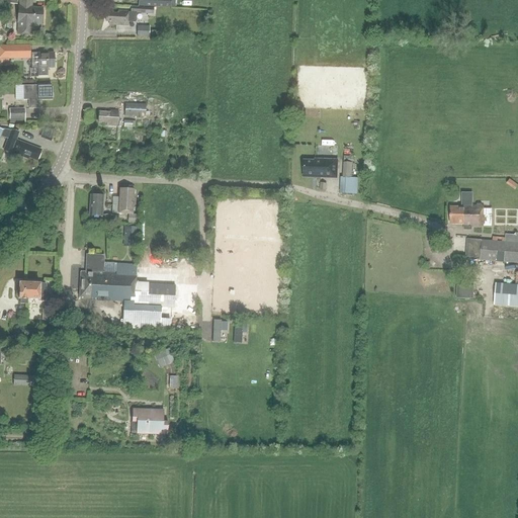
[(40,24),(41,9),(31,9),(31,0),(19,0),(19,6),(18,6),(17,22),(18,22),(17,34),(32,34),(33,23),(40,24)]
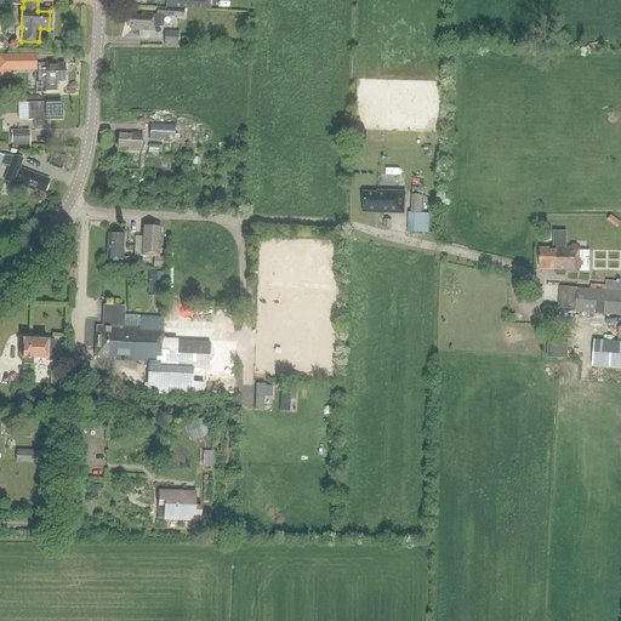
[(154,32),(154,26),(161,27),(163,26),(163,16),(183,17),(183,10),(157,9),(157,13),(142,12),(142,16),(127,16),(127,26),(131,27),(131,30),(154,32)]
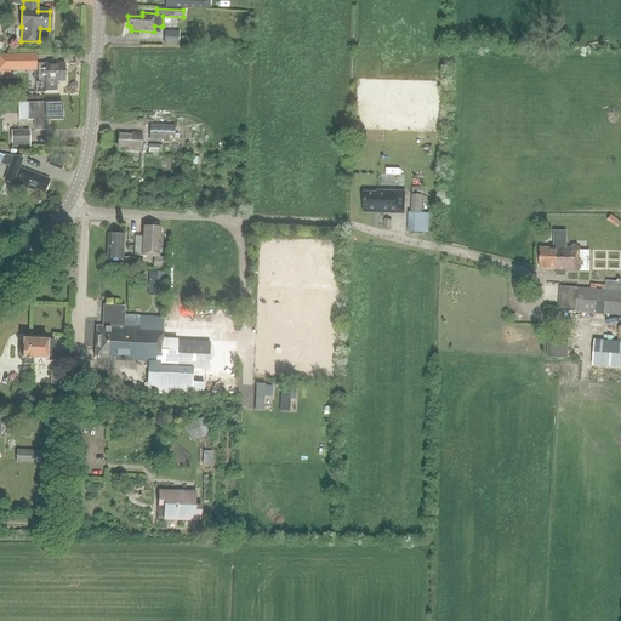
[(164,32),(164,45),(178,45),(178,32),(164,32)]
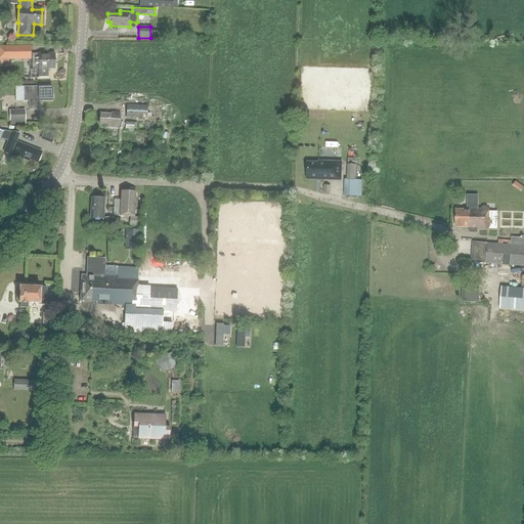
[(31,46),(20,46),(12,46),(12,55),(31,54),(31,46)]
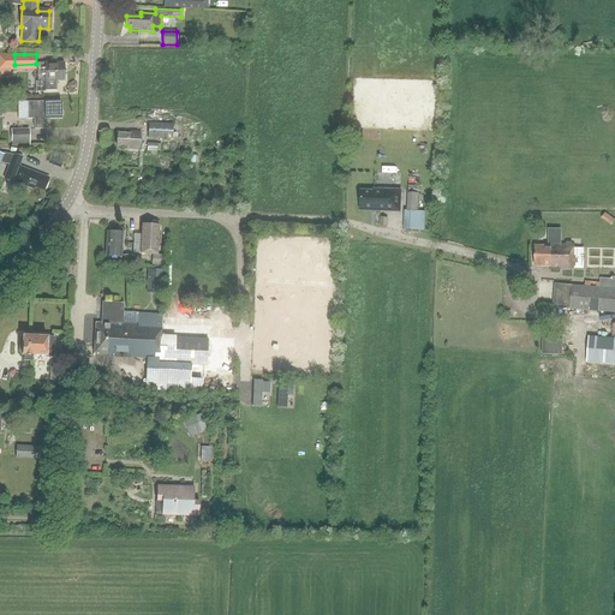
[(64,81),(64,63),(45,63),(37,63),(37,81),(45,81),(46,90),(57,90),(55,81),(64,81)]
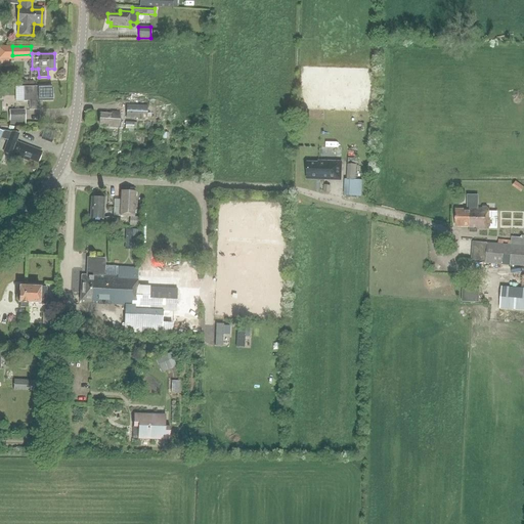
[(24,86),(24,101),(29,101),(29,110),(39,110),(39,101),(51,100),(51,98),(53,97),(53,94),(51,93),(51,85),(24,86)]
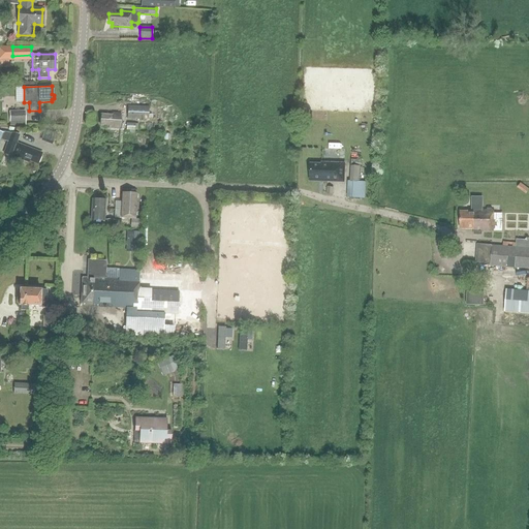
[(127,105),(127,119),(148,120),(148,119),(152,119),(152,115),(148,114),(148,106),(127,105)]
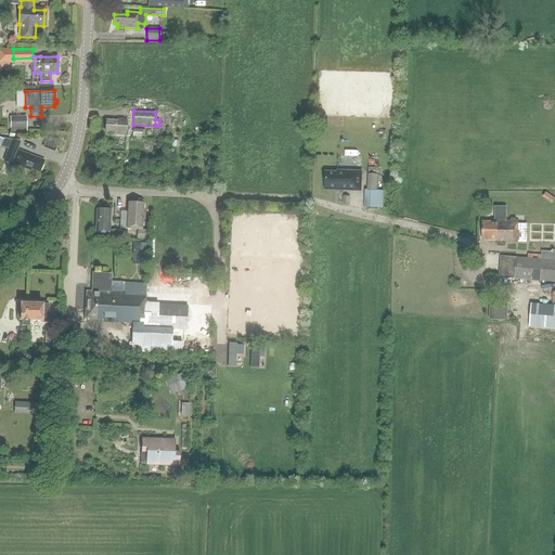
[(10,129),(26,128),(25,115),(9,116),(10,129)]
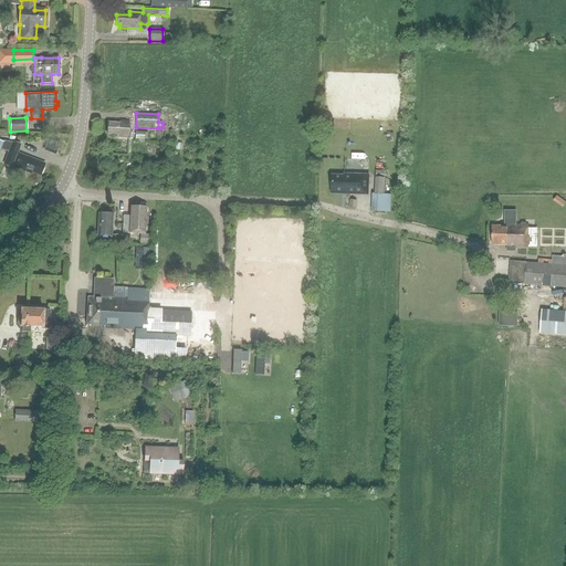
[(128,138),(128,121),(121,121),(121,123),(107,123),(107,134),(116,135),(116,137),(128,138)]
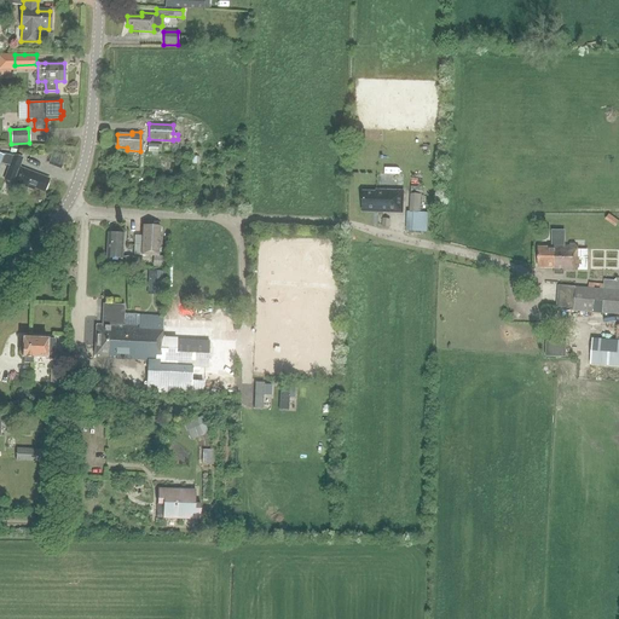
[(4,156),(0,154),(0,163),(10,166),(6,177),(4,180),(12,184),(12,186),(25,191),(27,189),(34,191),(34,190),(44,194),(44,191),(48,181),(44,180),(44,178),(19,166),(22,157),(4,154),(4,156)]
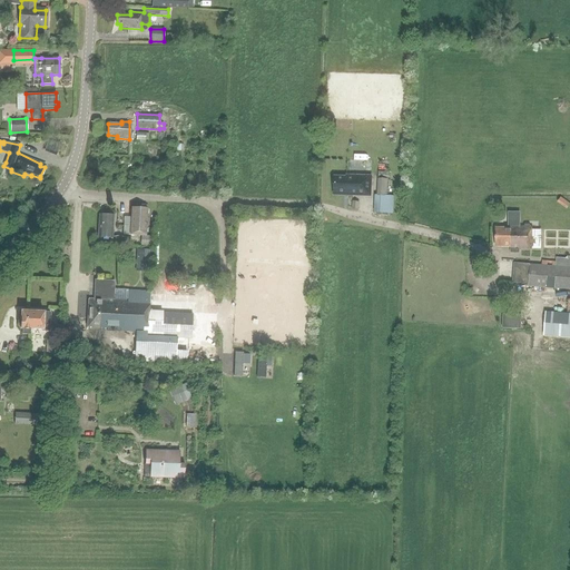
[(377,209),(386,209),(387,172),(379,172),(377,209)]
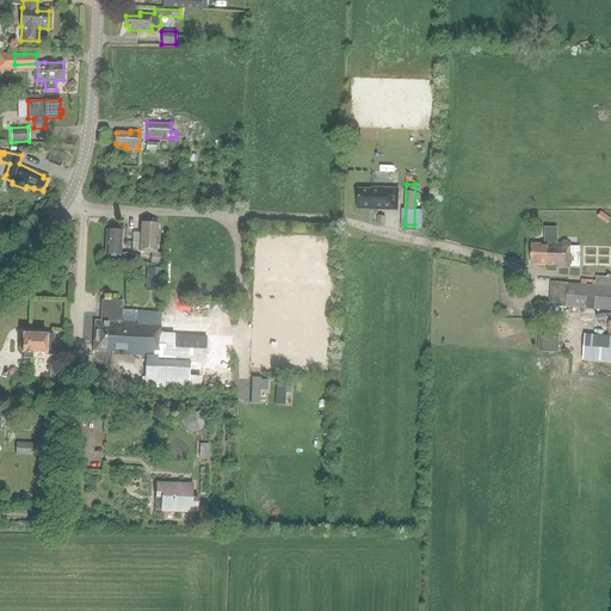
[(396,209),(397,191),(397,190),(372,189),(372,191),(359,190),(358,208),(396,209)]
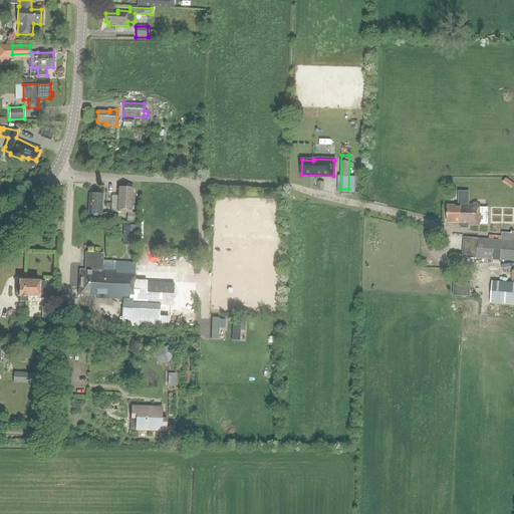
[(504,178),(502,182),(511,187),(513,182),(504,178)]
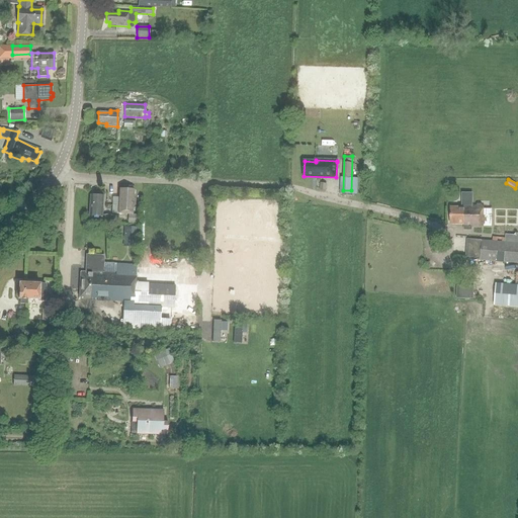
[(133,214),(134,189),(119,189),(118,213),(133,214)]
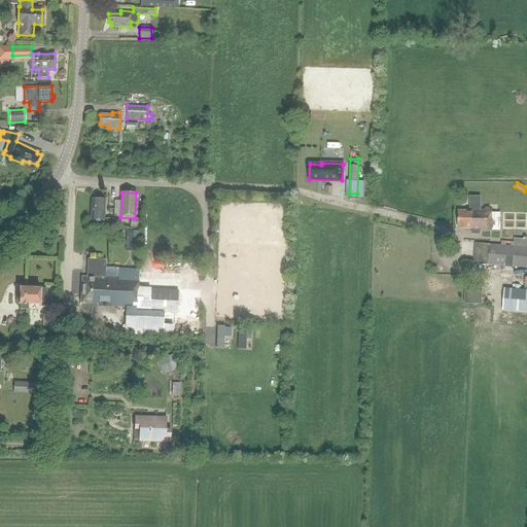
[(470,210),(458,210),(458,229),(471,229),(471,230),(500,230),(500,210),(492,210),(492,209),(490,209),(489,208),(485,208),(484,209),(481,209),(481,197),(470,197),(470,210)]
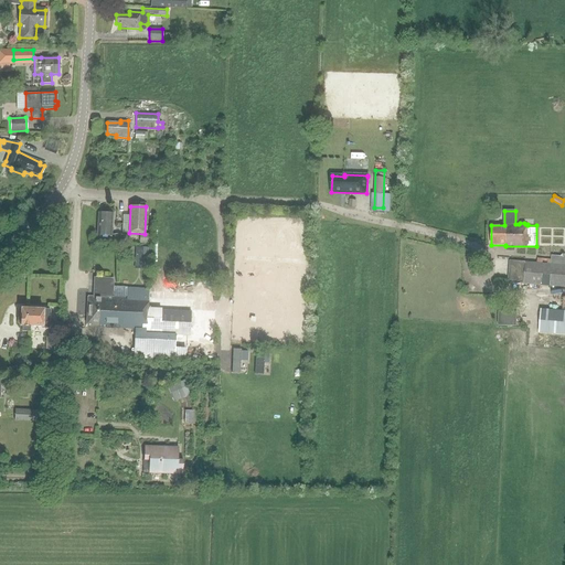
[(112,236),(113,213),(98,212),(96,242),(119,243),(124,243),(124,236),(121,234),(120,234),(118,233),(117,233),(115,234),(114,234),(113,235),(112,236)]
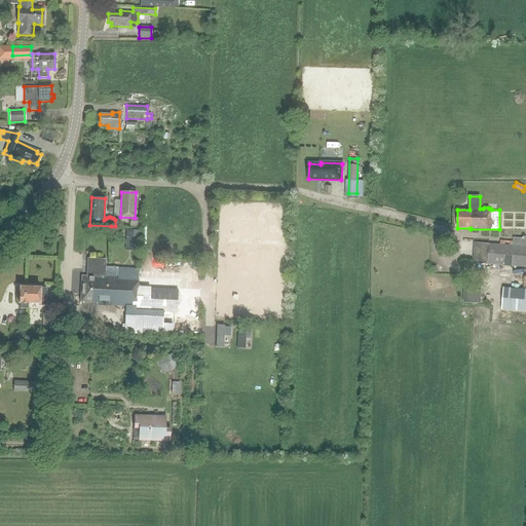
[(139,218),(130,218),(129,227),(138,228),(139,218)]
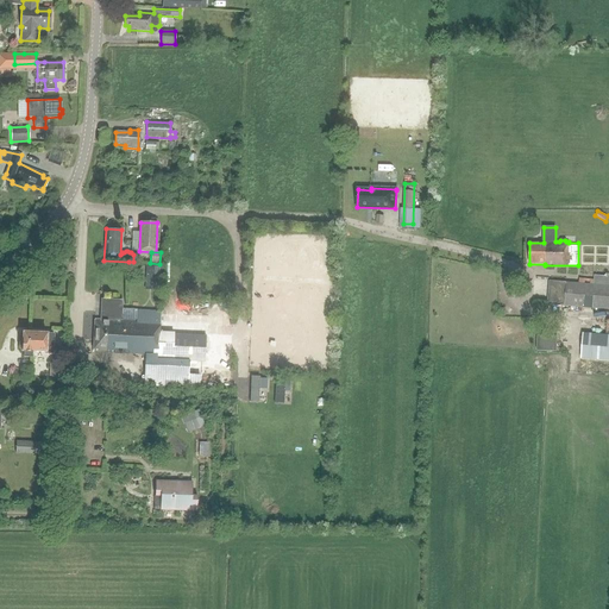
[(157,275),(145,274),(145,287),(155,288),(155,282),(157,282),(157,275)]
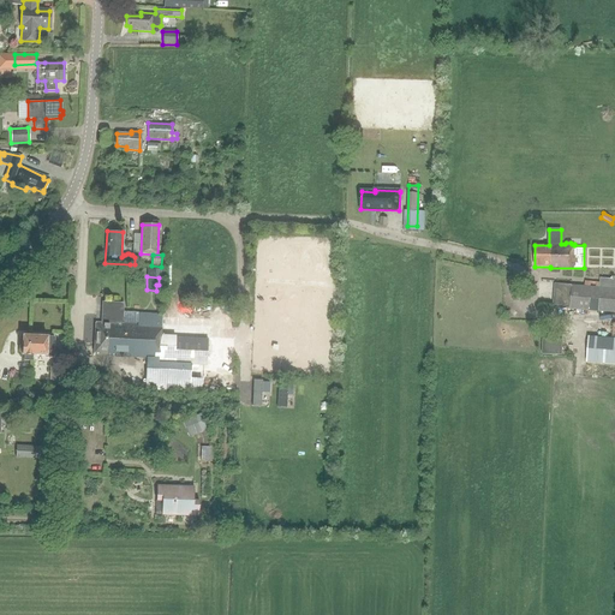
[(572,285),(569,309),(579,310),(614,312),(614,287),(584,286),(572,285)]
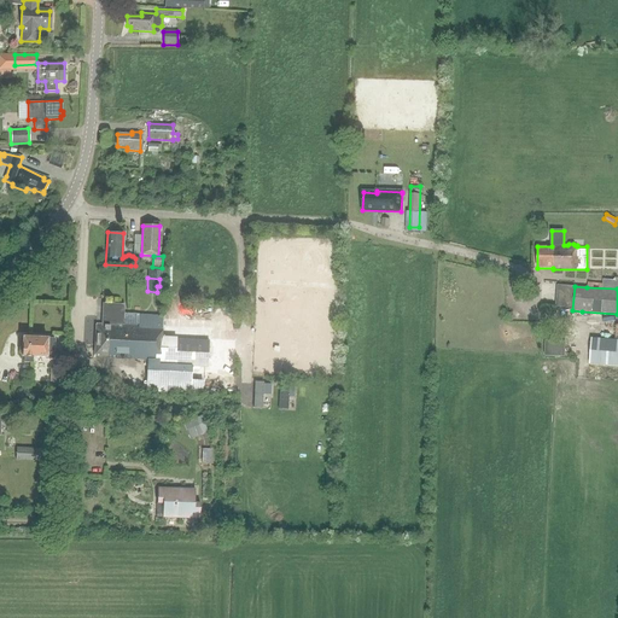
[(208,367),(209,340),(162,338),(163,316),(139,315),(138,326),(115,325),(115,320),(123,320),(123,314),(118,313),(118,307),(105,307),(104,325),(97,325),(94,357),(147,360),(146,385),(191,388),(192,366),(208,367)]
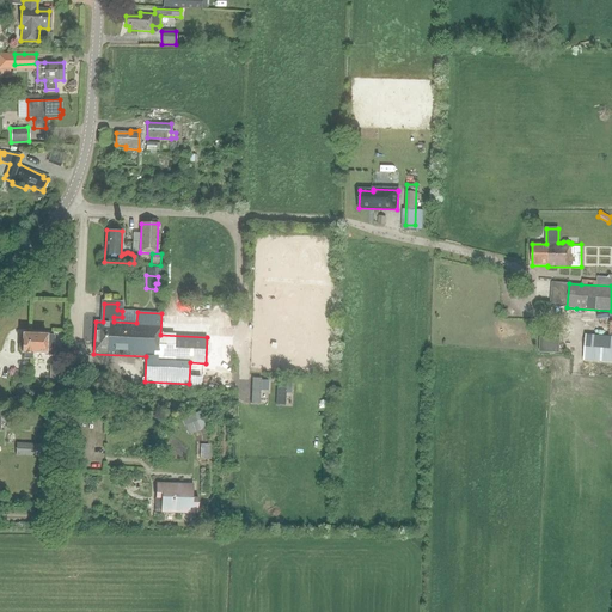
[(19,344),(19,350),(22,353),(24,353),(24,359),(32,359),(32,354),(54,355),(56,355),(56,350),(53,350),(54,336),(23,335),(23,342),(19,344)]
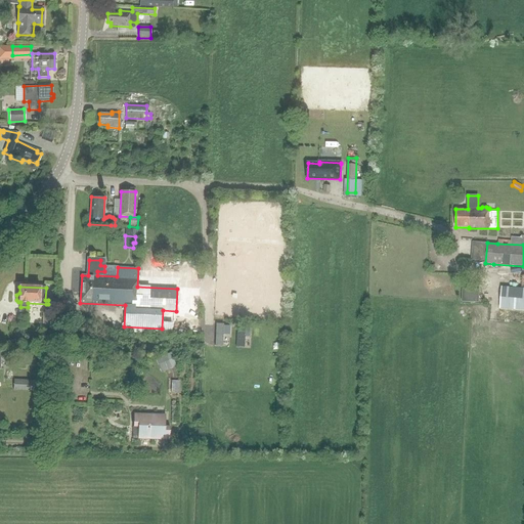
[(499,308),(523,310),(523,289),(501,287),(499,308)]
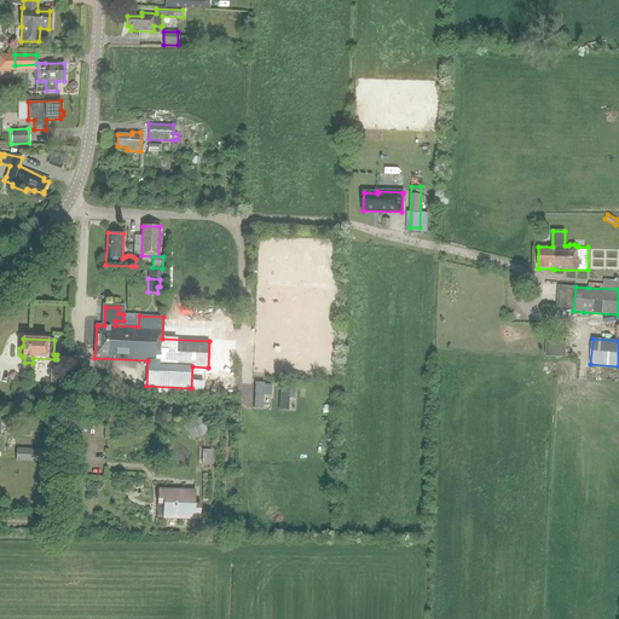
[(545,357),(566,358),(566,342),(545,341),(545,357)]
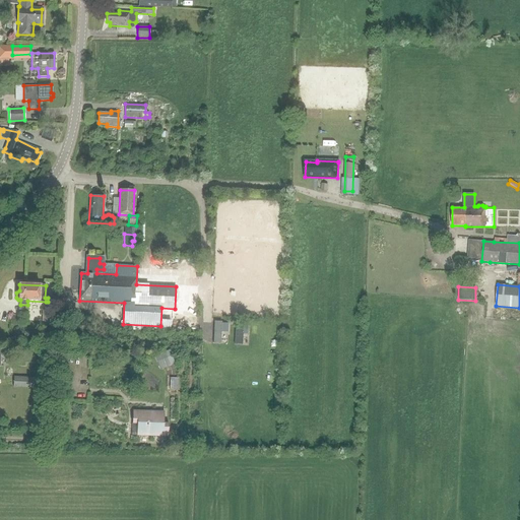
[(52,322),(52,308),(41,307),(40,322),(52,322)]
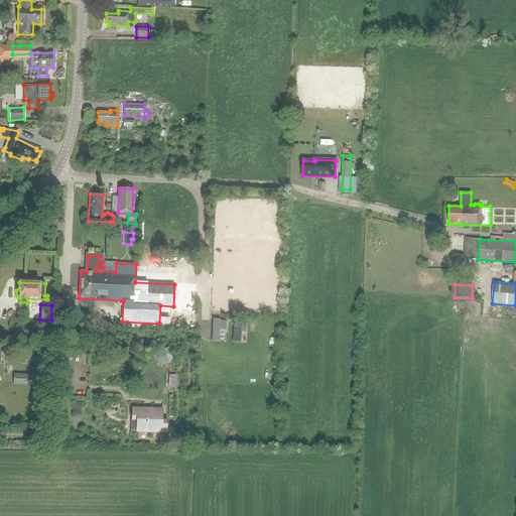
[(211,318),(211,340),(219,340),(220,329),(226,329),(226,318),(211,318)]
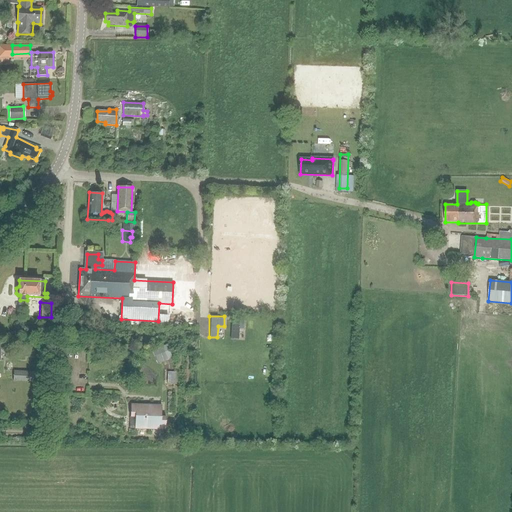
[(152,351),(157,364),(172,357),(166,344),(152,351)]
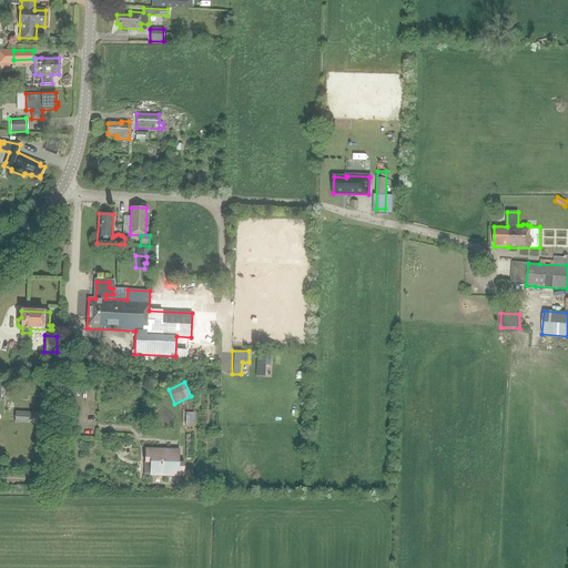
[(33,412),(14,412),(14,424),(32,424),(33,412)]
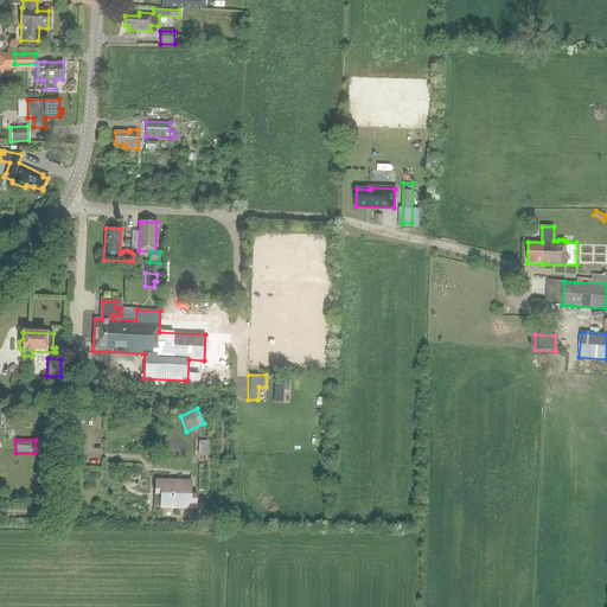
[(196,509),(196,494),(191,494),(191,481),(154,480),(154,494),(159,494),(159,509),(196,509)]
